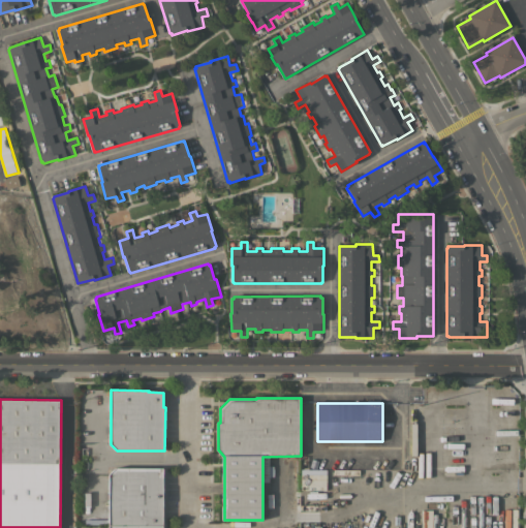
[(110,525),(110,475),(117,468),(164,469),(163,525),(110,525)]
